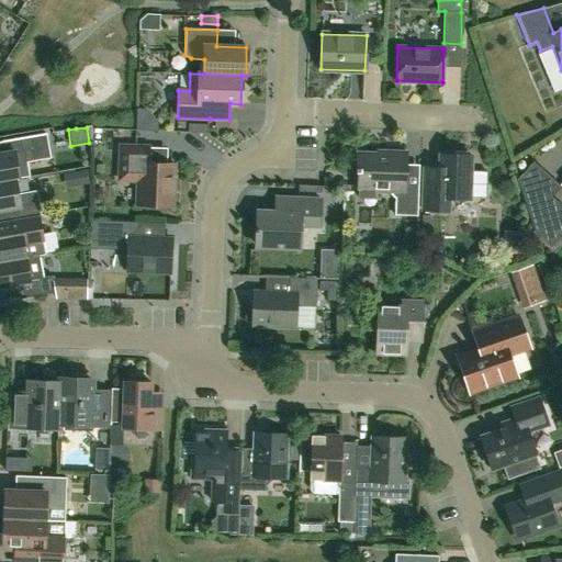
[(0,181),(20,178),(20,177),(29,176),(26,163),(35,160),(34,154),(48,152),(45,134),(31,136),(2,142),(4,154),(0,154),(0,181)]
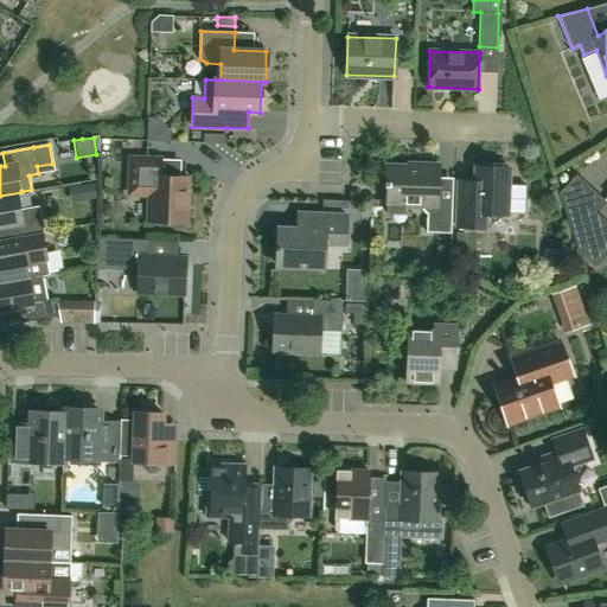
[(186,222),(189,177),(160,176),(161,159),(131,158),(129,195),(149,195),(148,221),(186,222)]
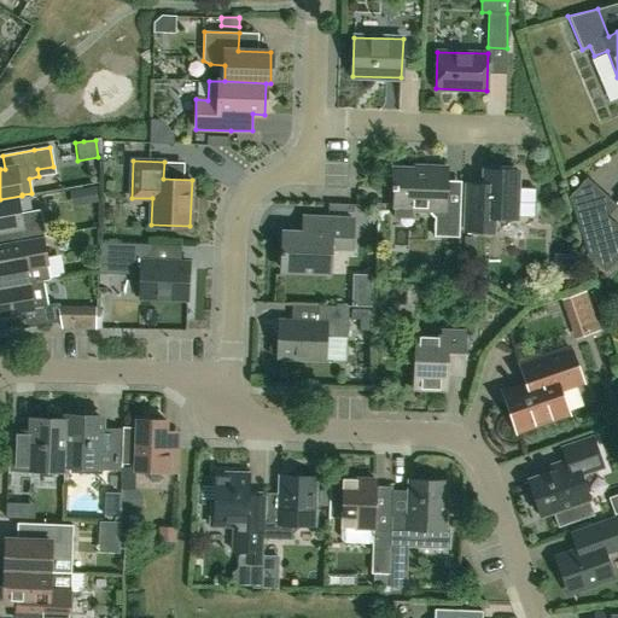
[(445,203),(447,168),(429,167),(429,169),(392,168),(391,190),(394,190),(394,205),(412,207),(412,210),(427,210),(435,217),(435,237),(459,237),(460,203),(445,203)]
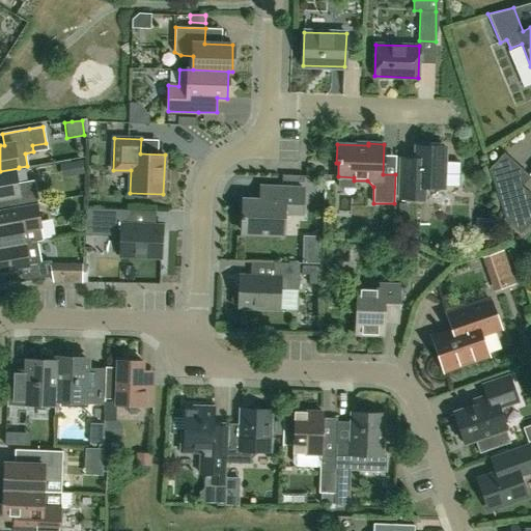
[(444,162),(445,146),(416,145),(415,177),(400,176),(399,198),(423,199),(424,187),(454,189),(456,162),(444,162)]
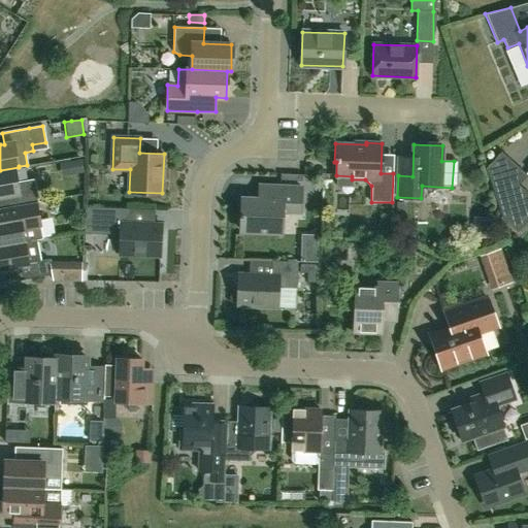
[(70,161),(72,173),(83,171),(80,159),(70,161)]
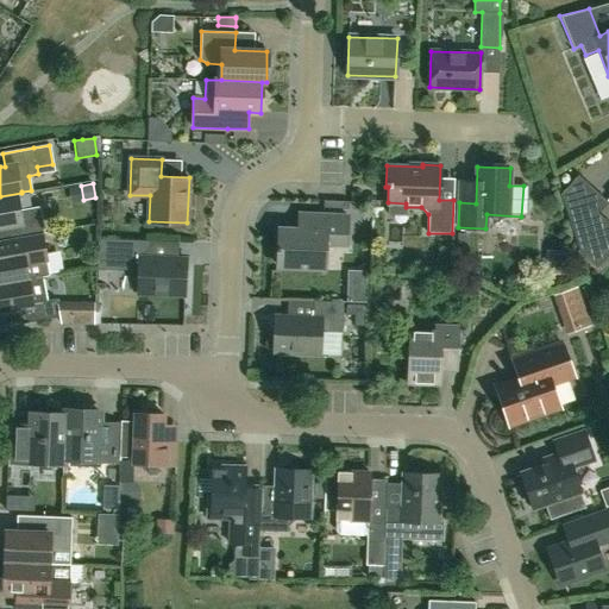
[(19,209),(17,195),(22,194),(22,193),(0,196),(0,226),(11,225),(13,238),(42,233),(44,232),(41,206),(19,209)]
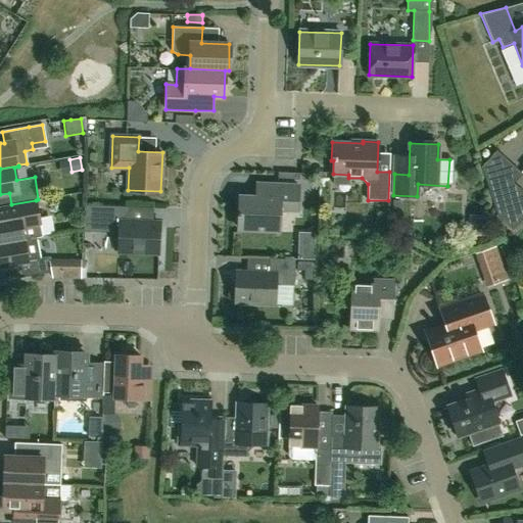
[(522,216),(522,186),(514,178),(492,200),(518,223),(522,216)]
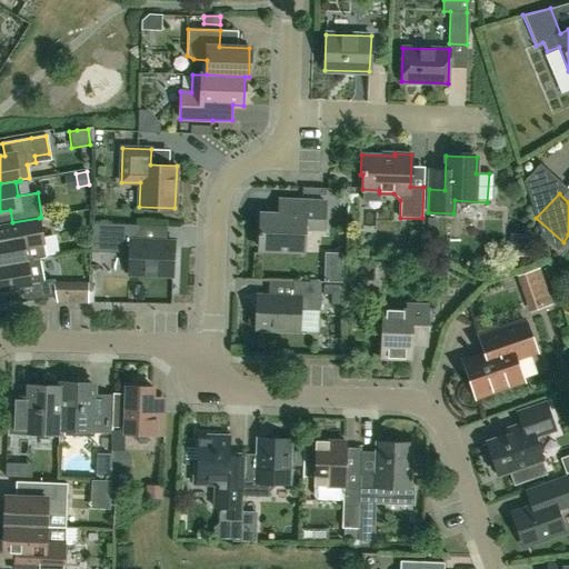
[(278,199),(277,215),(260,213),(259,235),(261,235),(260,249),(303,251),(305,228),(323,229),(325,201),(297,200),(278,199)]
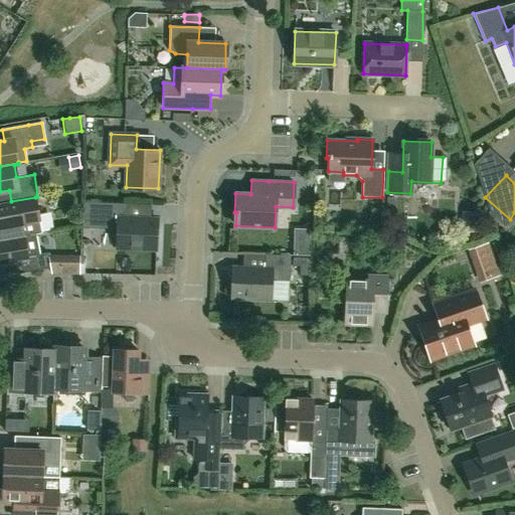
[(35,197),(11,201),(7,202),(9,214),(0,215),(0,239),(35,233),(36,234),(42,233),(35,197)]
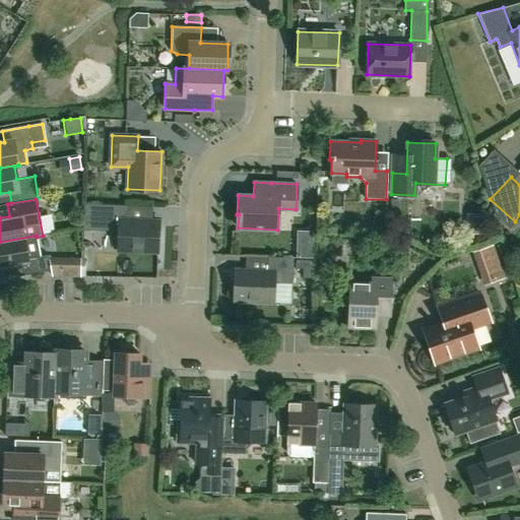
[(82,215),(101,216),(100,231),(114,231),(118,236),(117,251),(157,252),(158,221),(126,219),(126,205),(101,204),(82,203),(82,215)]
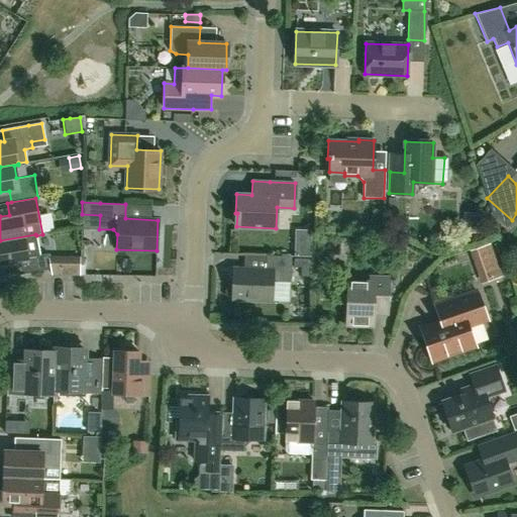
[(36,235),(0,240),(0,265),(19,262),(21,274),(50,269),(48,257),(47,253),(39,254),(36,235)]
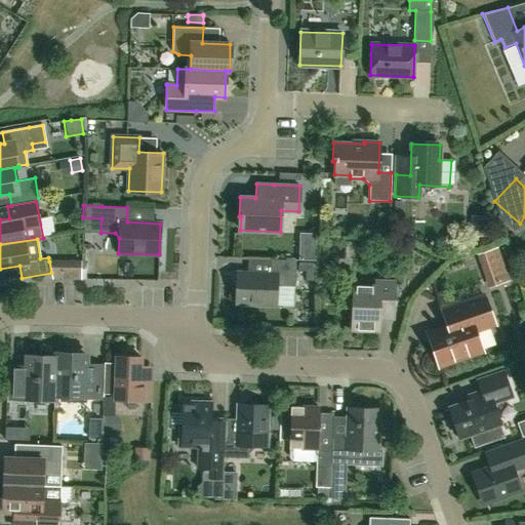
[(299,260),(315,260),(315,247),(300,246),(299,260)]
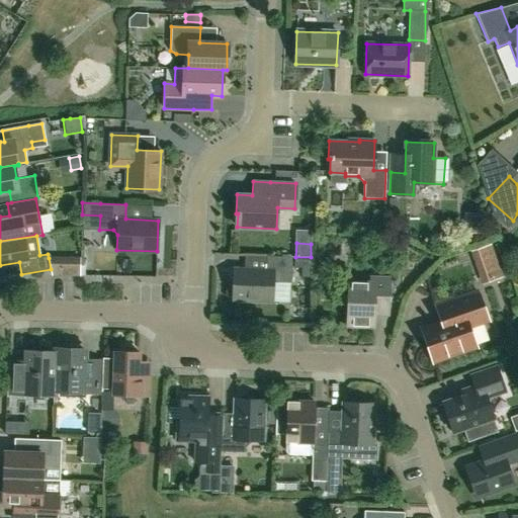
[(497,261),(491,244),(470,251),(476,268),(497,261)]
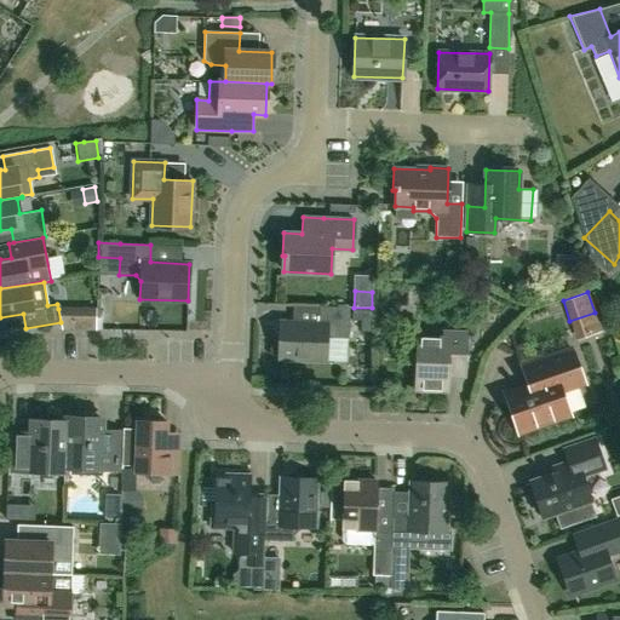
[(349,338),(350,308),(320,306),(319,323),(280,322),(277,359),(326,361),(327,338),(349,338)]
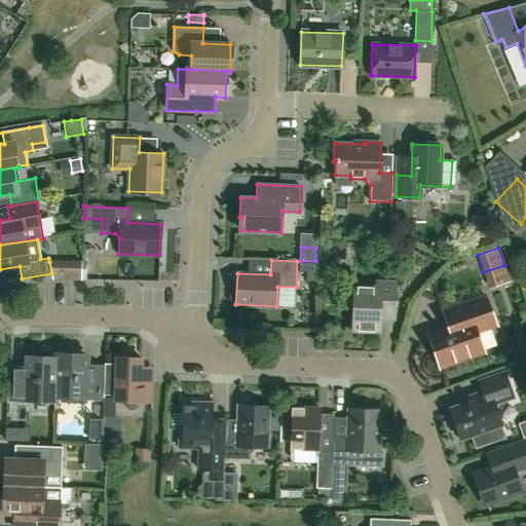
[(49,262),(51,273),(52,278),(61,279),(61,263),(49,262)]
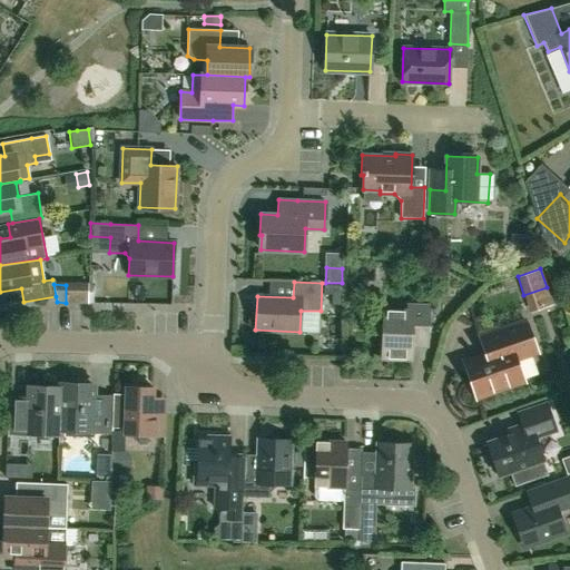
[(324,284),(324,294),(332,295),(332,305),(342,305),(342,285),(324,284)]
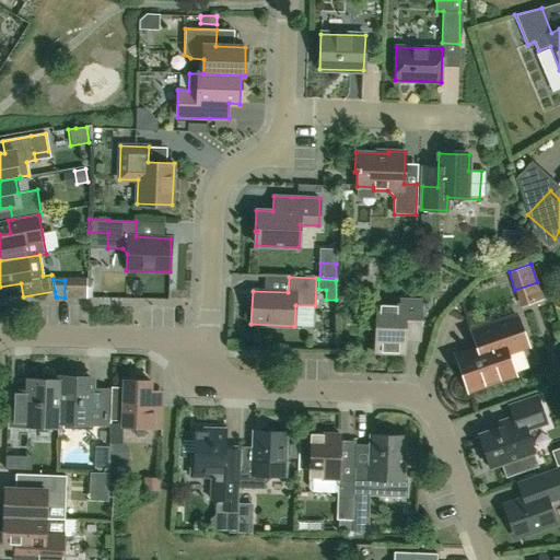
[(420,336),(421,301),(406,300),(405,305),(376,304),(375,352),(404,352),(405,338),(408,335),(420,336)]
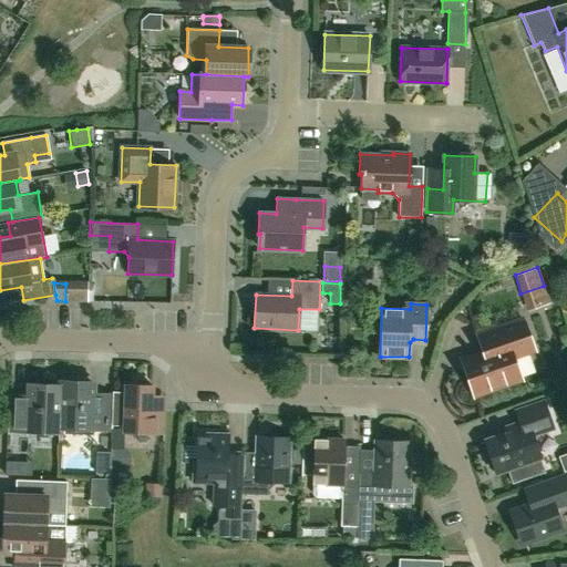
[(474,394),(521,378),(513,356),(534,348),(524,320),(478,336),(484,352),(462,361),(474,394)]
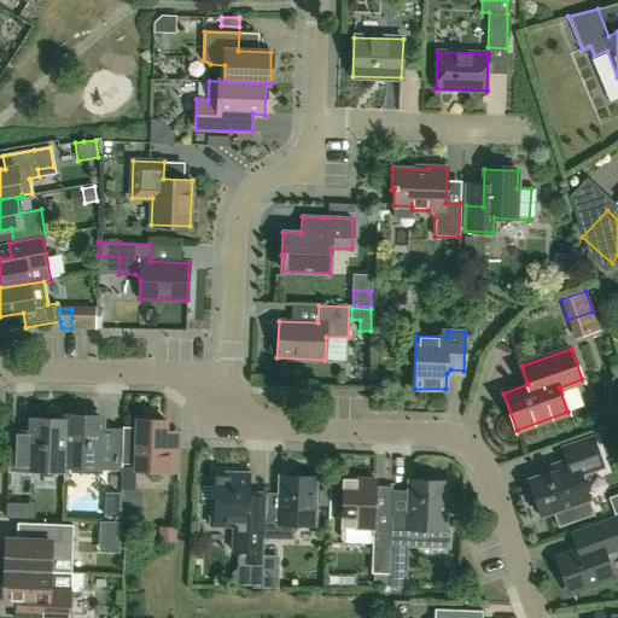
[(116,467),(117,432),(100,431),(101,418),(66,417),(66,421),(65,465),(116,467)]
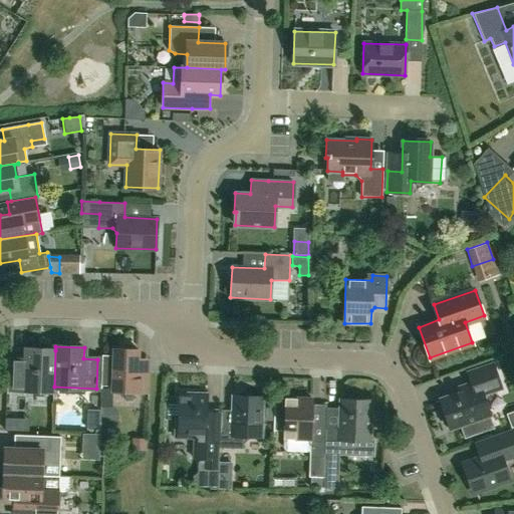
[(150,359),(138,358),(138,349),(113,348),(113,355),(101,355),(100,386),(112,386),(112,392),(149,393),(149,378),(150,372),(149,372),(150,359)]
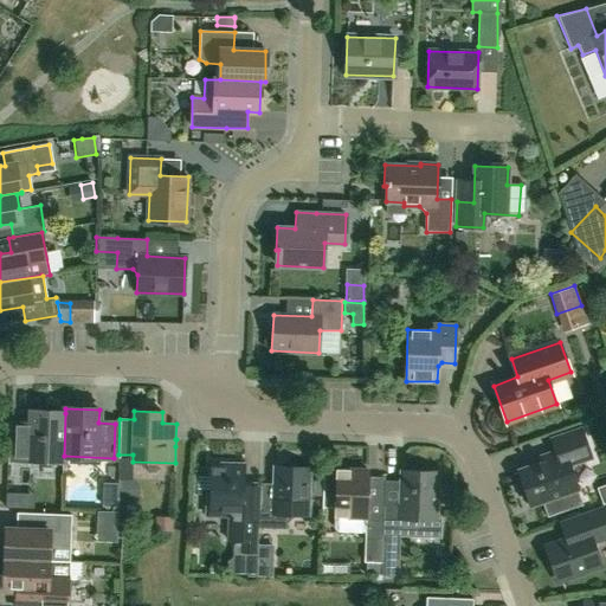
[(64,456),(65,413),(32,412),(31,425),(14,425),(13,459),(64,461),(64,456)]
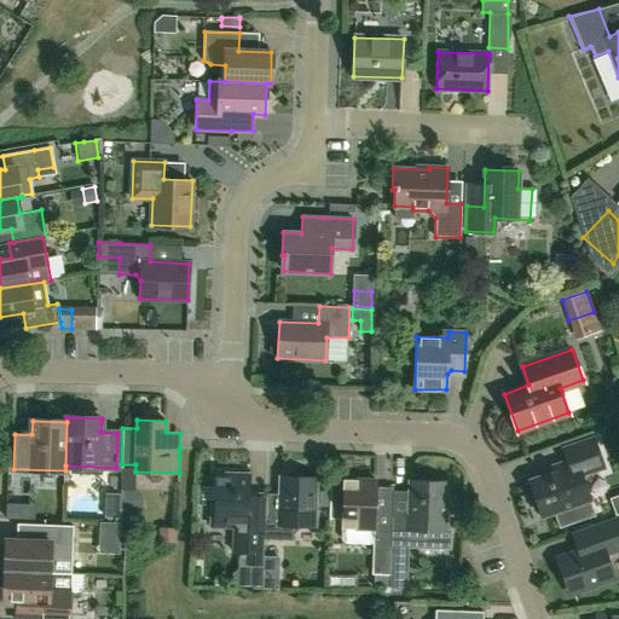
[(554,512),(560,527),(594,515),(588,499),(590,499),(582,475),(605,467),(594,438),(562,449),(568,467),(530,480),(534,495),(531,499),(534,510),(541,513),(542,516),(554,512)]
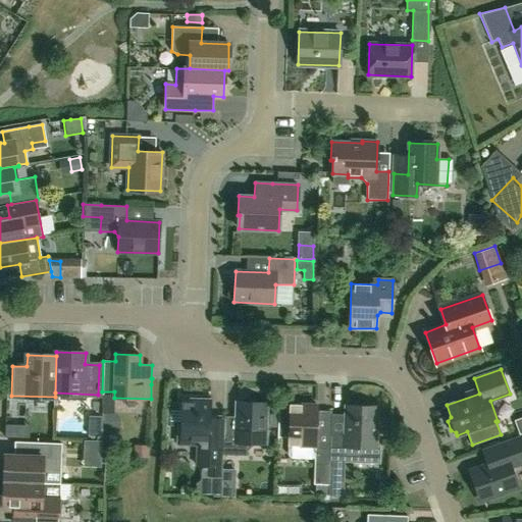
[(223,435),(222,455),(246,456),(246,452),(255,444),(264,444),(266,403),(251,403),(247,398),(242,402),(238,402),(236,436),(223,435)]
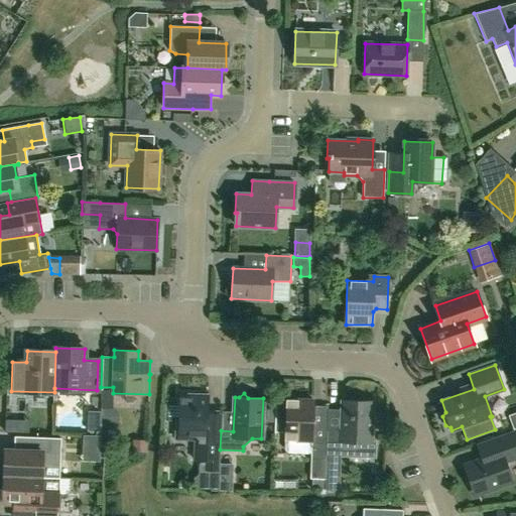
[(88,411),(89,395),(72,395),(72,410),(88,411)]
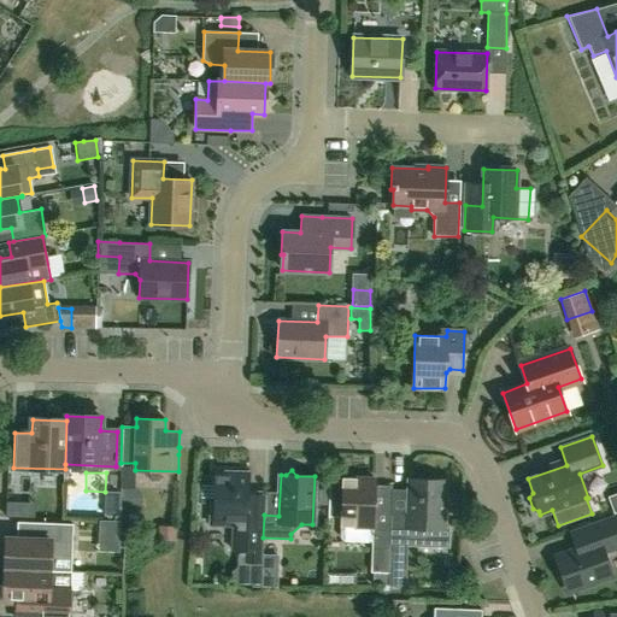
[(263,538),(264,515),(263,515),(263,517),(247,517),(247,491),(248,474),(216,472),(216,481),(198,481),(197,503),(211,504),(211,523),(233,524),(231,550),(242,550),(242,563),(262,563),(263,551),(263,538)]
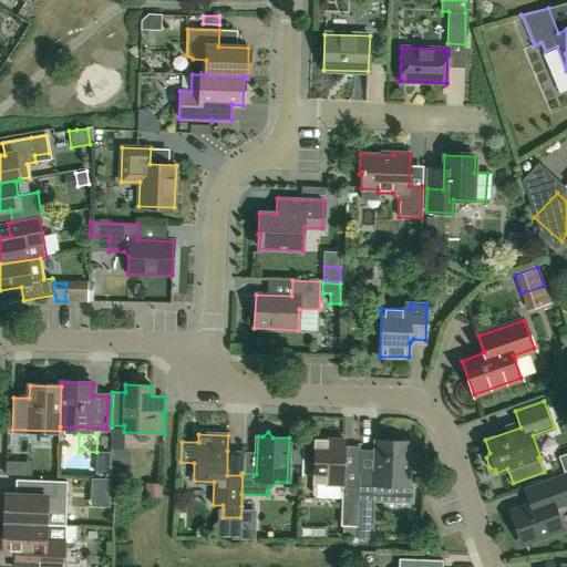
[(313,475),(313,484),(312,494),(316,497),(342,498),(341,526),(357,527),(357,519),(358,501),(359,470),(360,450),(344,449),(344,440),(315,439),(315,444),(302,444),(302,451),(302,464),(301,475),(313,475)]
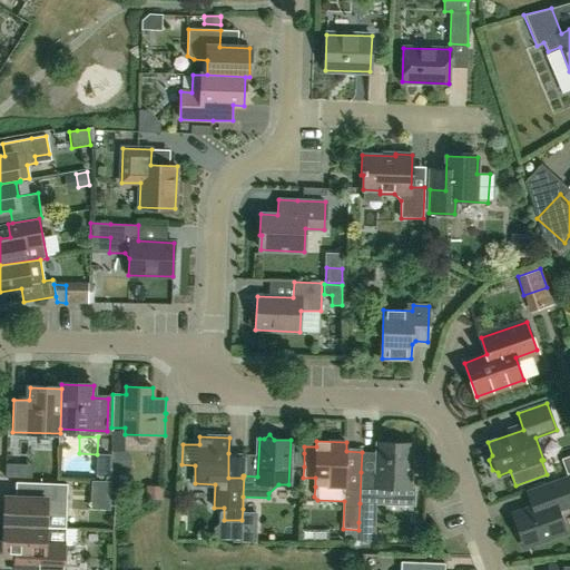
[(361,472),(360,503),(384,504),(414,505),(414,488),(410,487),(411,444),(377,443),(376,472),(361,472)]
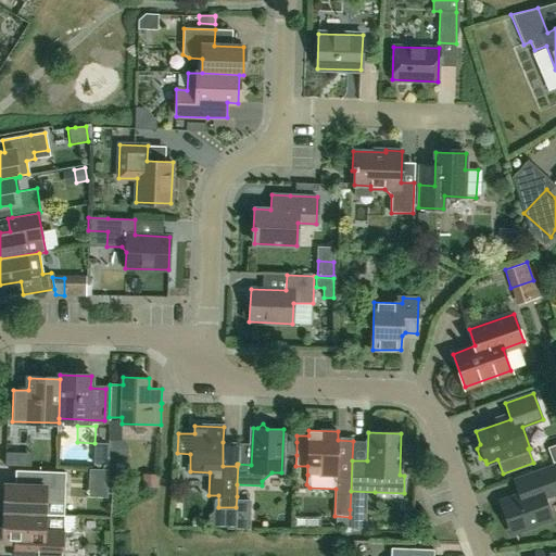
[(287,455),(297,455),(297,442),(287,442),(287,455)]
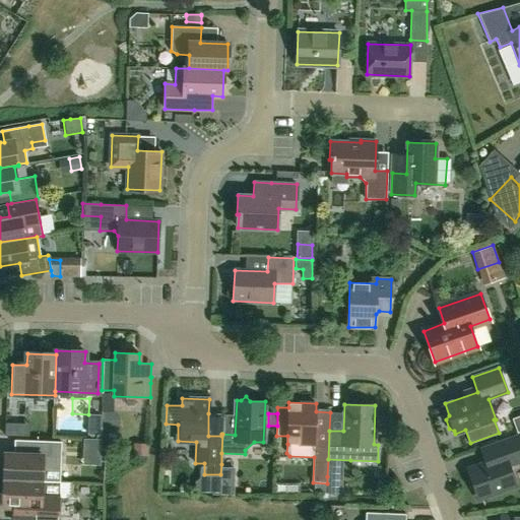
[(100,435),(101,415),(88,414),(88,435),(100,435)]
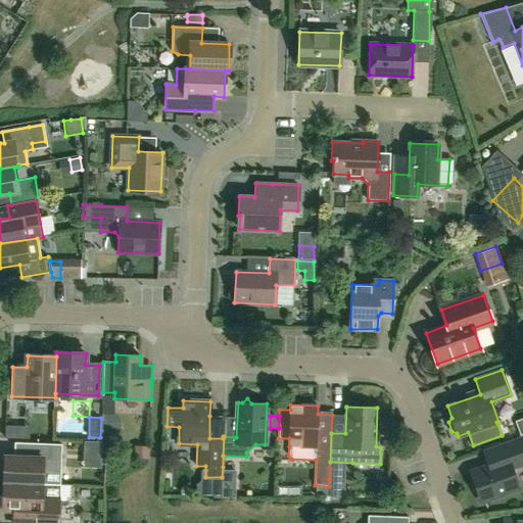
[(5,437),(14,438),(14,426),(5,426),(5,437)]
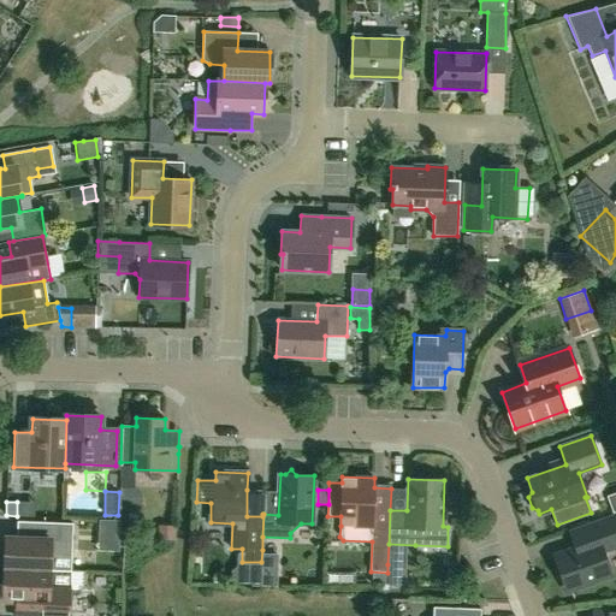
[(615,519),(615,515),(586,526),(568,532),(574,548),(554,556),(563,582),(568,585),(570,591),(611,575),(605,557),(608,550),(615,546),(615,519)]
